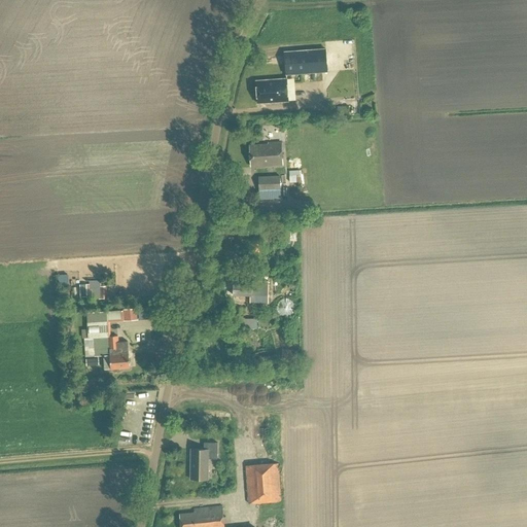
[(327,71),(325,48),(284,51),(286,74),(327,71)]
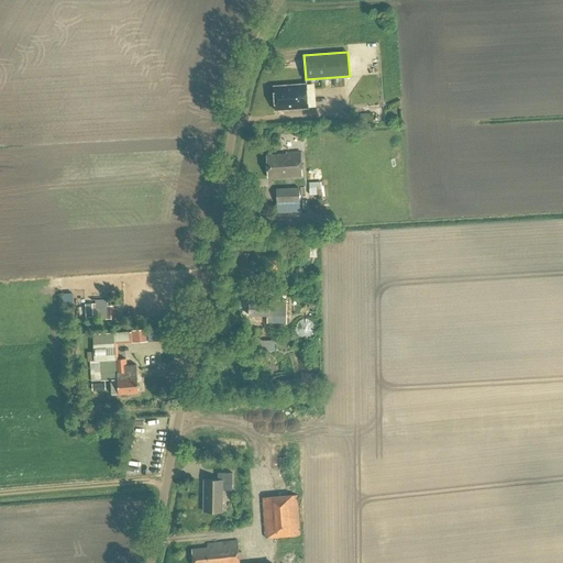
[(308,108),(307,84),(274,86),(275,110),(308,108)]
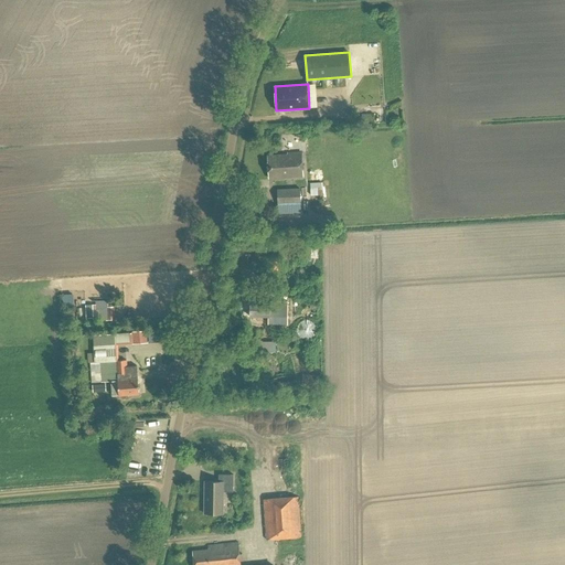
[(268,157),(269,178),(304,177),(302,152),(284,153),(285,156),(268,157)]
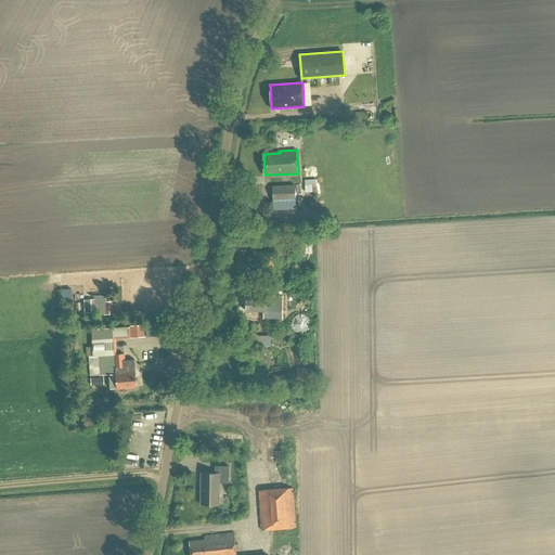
[(317,179),(306,180),(306,185),(305,185),(305,192),(317,192),(315,184),(317,184),(317,179)]
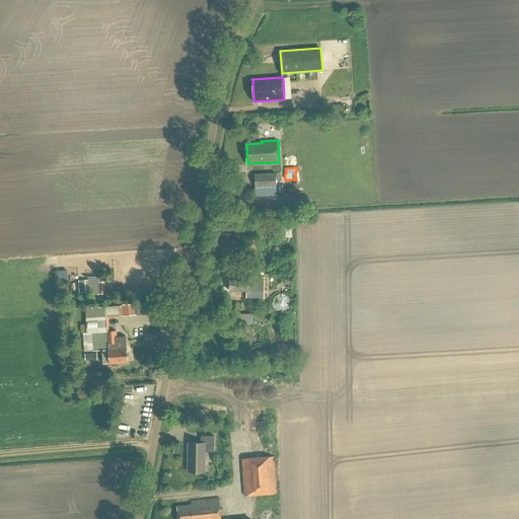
[(277,188),(276,172),(254,173),(254,189),(277,188)]
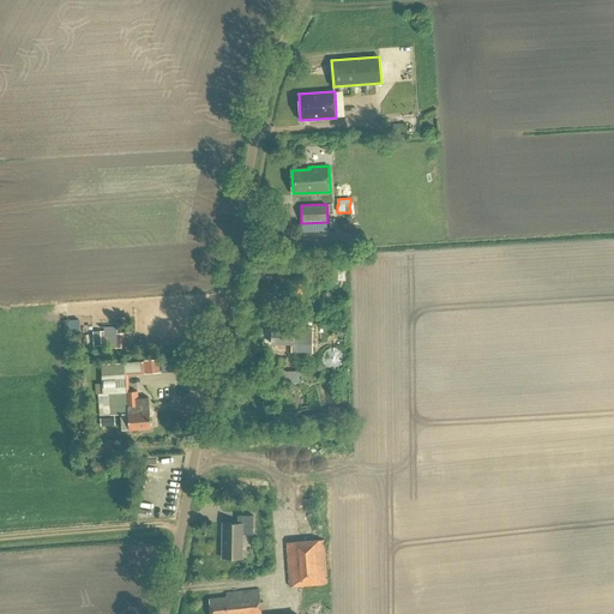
[(300,293),(317,293),(317,283),(300,283),(300,293)]
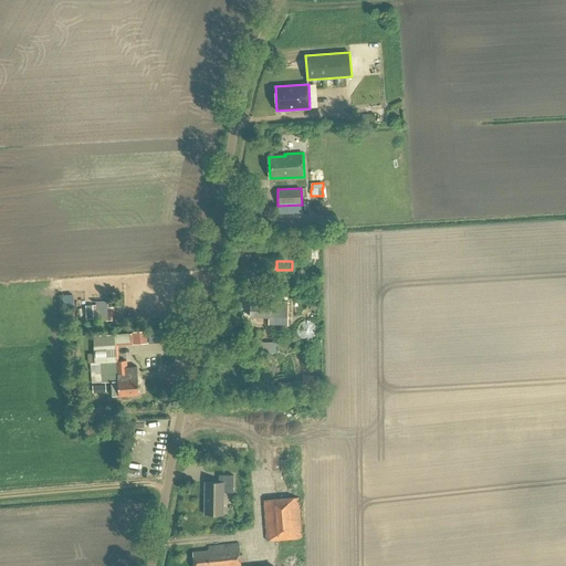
[(118,334),(94,335),(94,347),(95,363),(92,364),(93,384),(118,383),(119,396),(122,396),(122,398),(124,399),(127,399),(128,397),(128,396),(139,395),(137,367),(127,367),(127,360),(118,360),(118,346),(133,345),(148,344),(147,332),(118,334)]
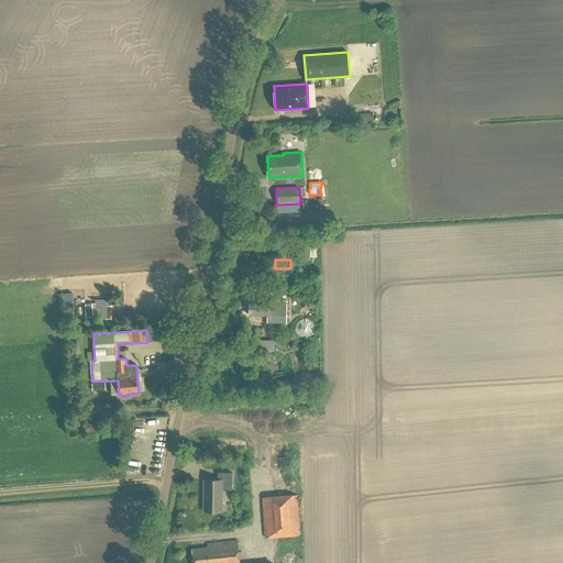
[(252,339),(252,351),(273,351),(273,339),(252,339)]
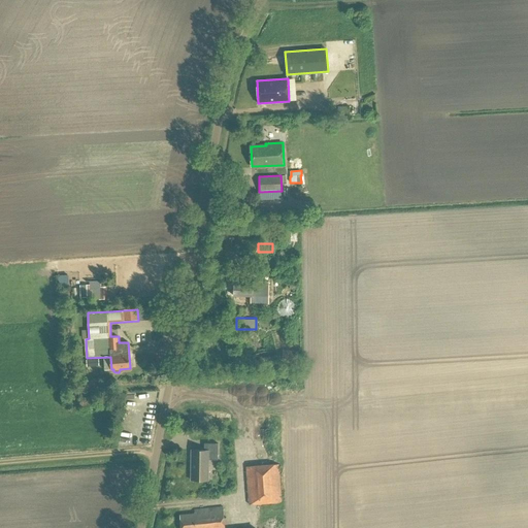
[(192,450),(191,480),(208,480),(209,459),(217,459),(218,443),(205,443),(204,450),(192,450)]
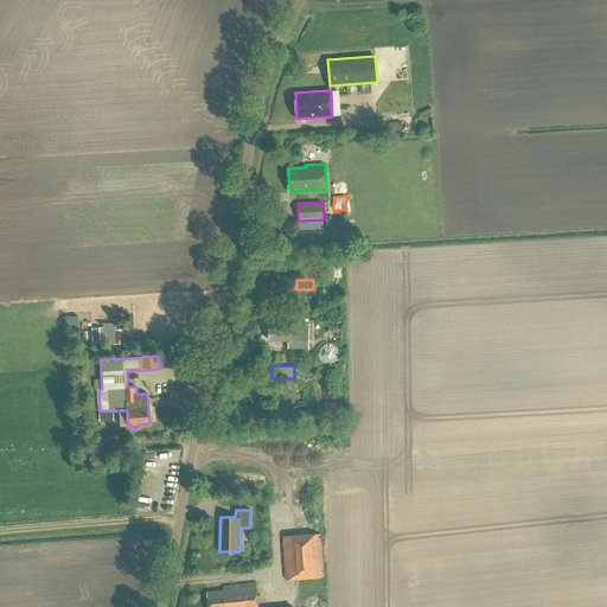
[(283,536),(288,580),(324,577),(320,532),(283,536)]
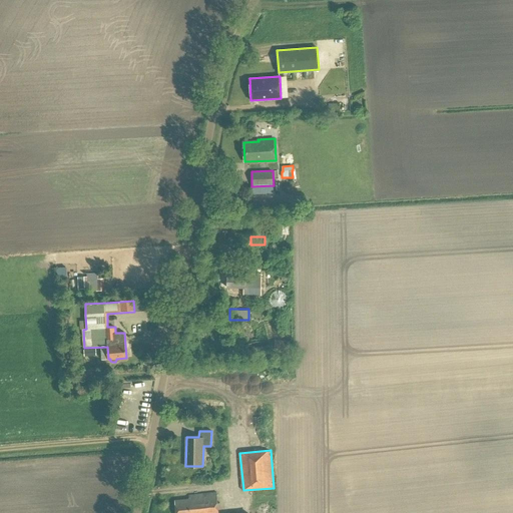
[(175,512),(217,512),(216,492),(190,495),(190,497),(175,499),(175,512)]
